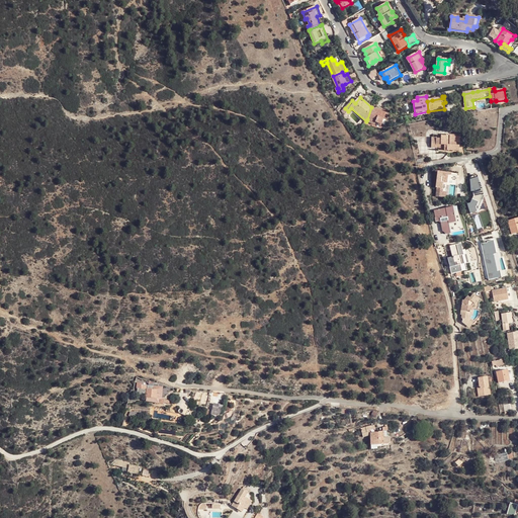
[(375,109),(371,107),(367,119),(376,123),(376,122),(377,120),(382,122),(387,112),(376,107),(375,109)]
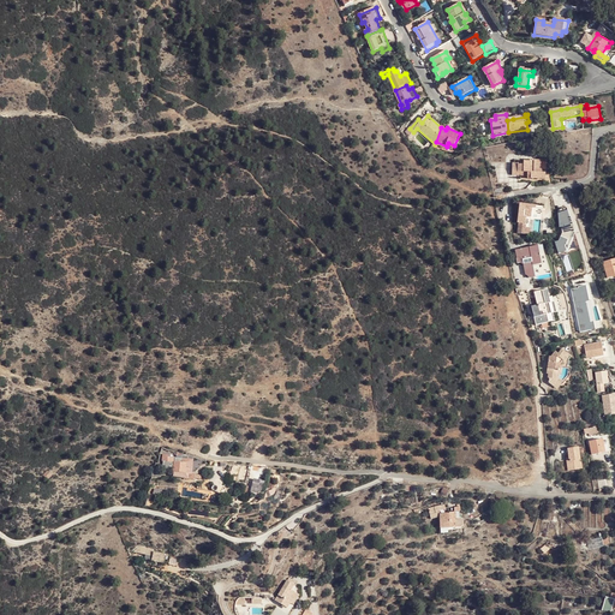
[(520,161),(520,160),(514,160),(514,174),(521,174),(521,173),(521,171),(530,171),(530,174),(530,175),(531,178),(542,179),(543,172),(539,171),(537,171),(537,161),(532,161),(532,160),(526,160),(526,161),(520,161)]
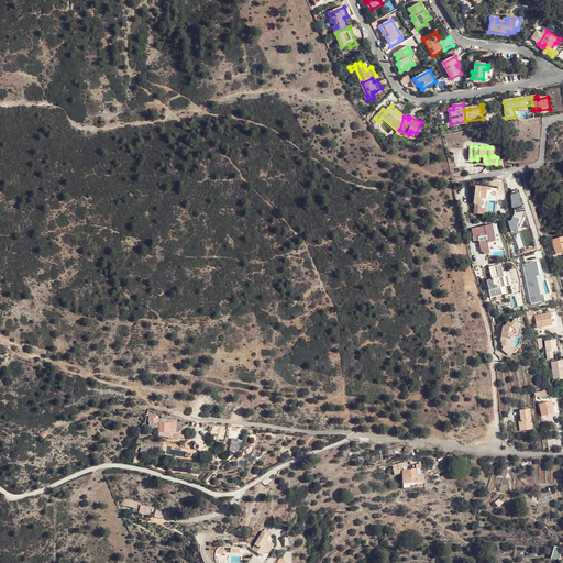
[(486,188),(475,188),(474,206),(476,206),(475,216),(486,216),(486,210),(481,210),(482,200),(486,200),(486,188)]
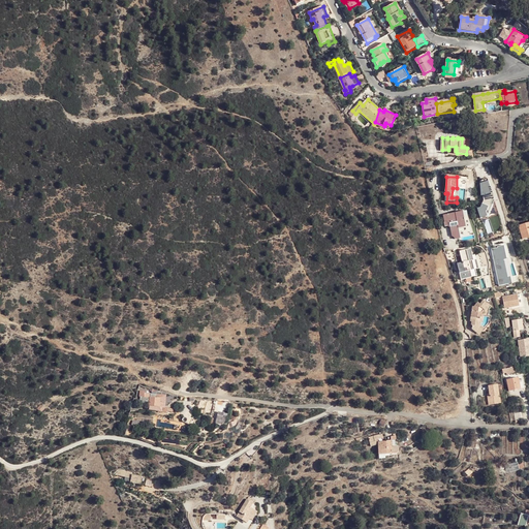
[(476,207),(479,217),(496,213),(487,178),(477,181),(484,205),(476,207)]
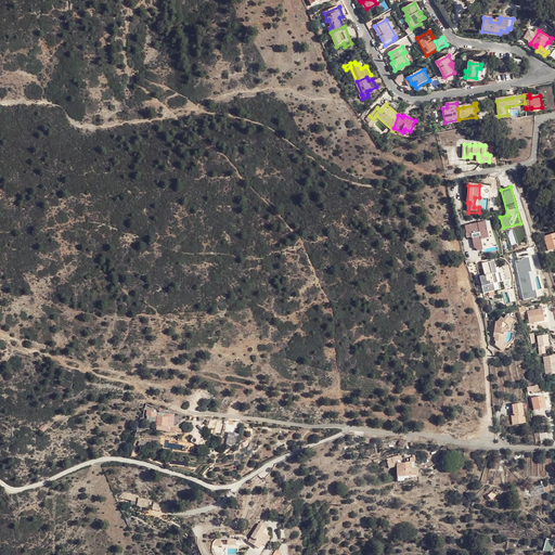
[(486,252),(495,250),(491,219),(463,223),(465,237),(473,236),(475,249),(485,248),(486,252)]
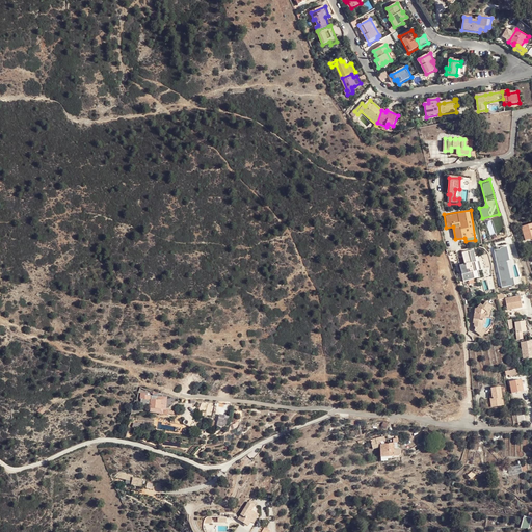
[(474,259),(476,258),(474,250),(462,254),(466,265),(460,267),(464,283),(470,281),(477,280),(481,277),(480,271),(482,270),(481,262),(477,262),(475,263),(474,259)]
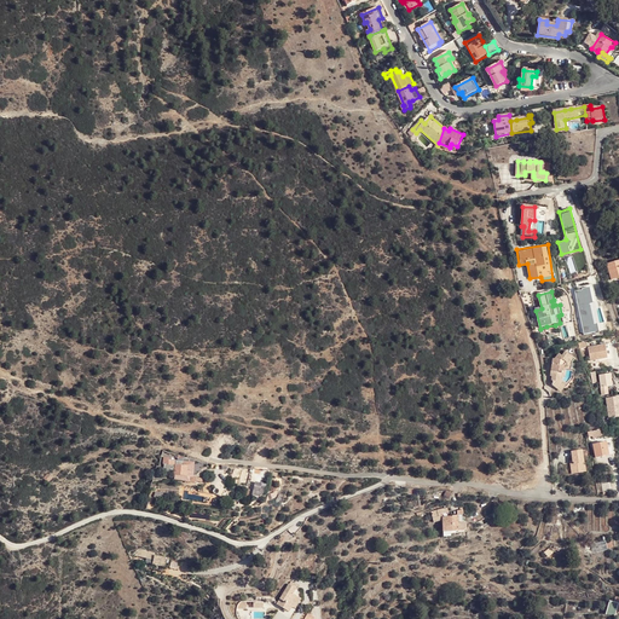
[(607,358),(601,359),(602,362),(613,359),(611,343),(605,345),(607,358)]
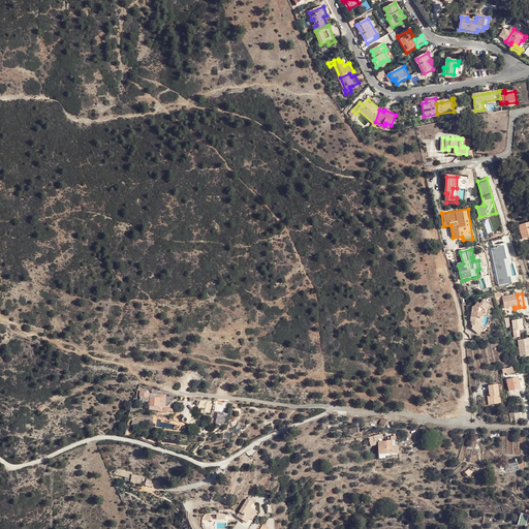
[(504,308),(514,307),(519,306),(517,294),(502,297),(504,308)]
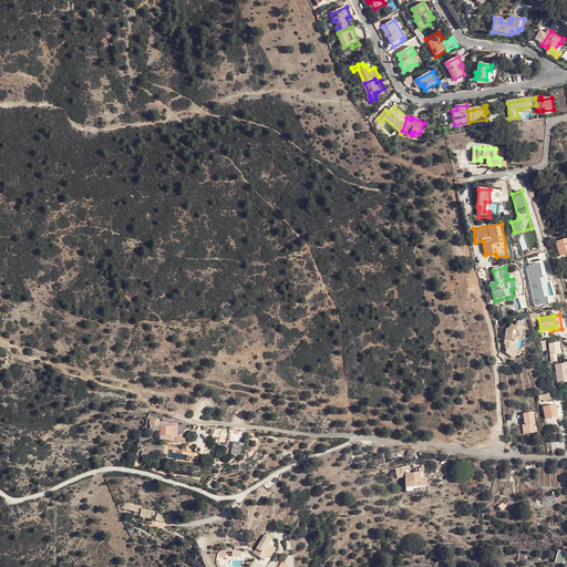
[(507,327),(504,338),(507,339),(507,341),(506,341),(505,343),(504,348),(505,348),(504,352),(511,358),(514,352),(513,351),(512,350),(514,341),(515,340),(516,334),(519,331),(521,332),(525,327),(519,321),(516,326),(513,323),(509,328),(507,327)]
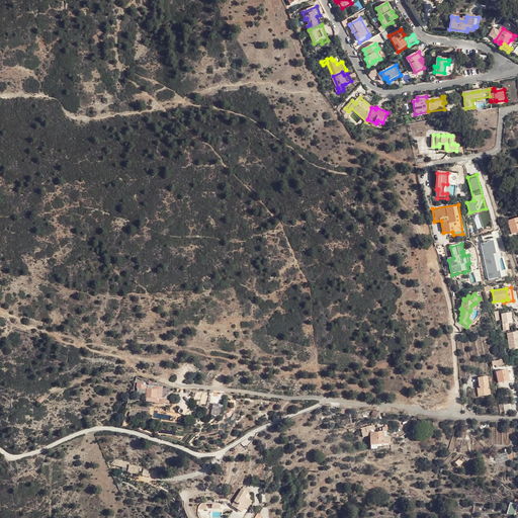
[(512,323),(510,313),(501,314),(504,330),(509,329),(508,324),(512,323)]
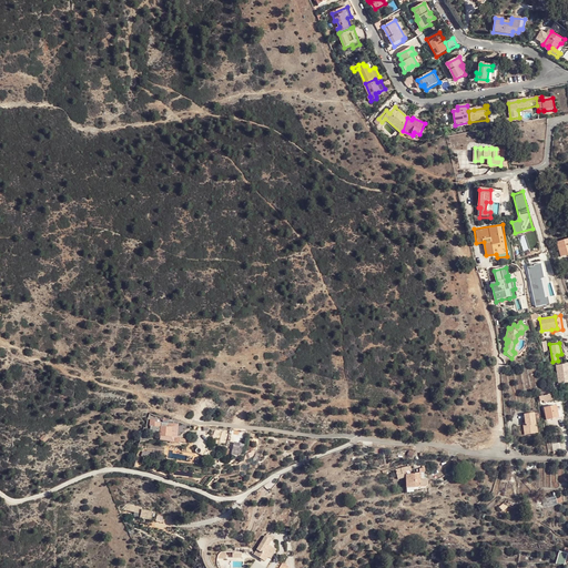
[(567,369),(558,372),(560,384),(567,383),(567,369)]
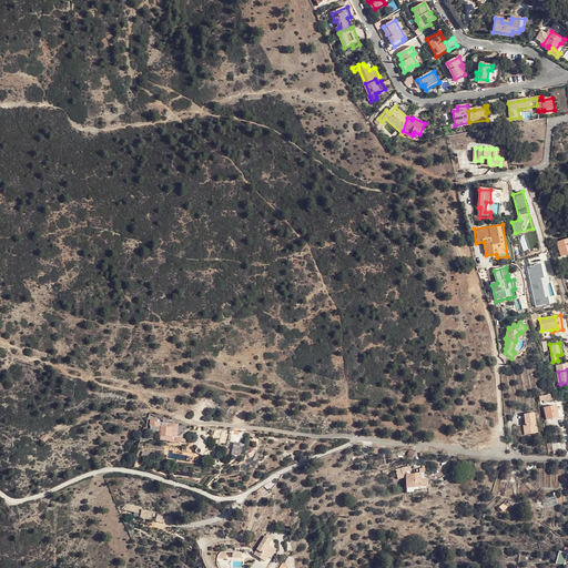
[(557,406),(545,408),(547,421),(559,418),(557,406)]
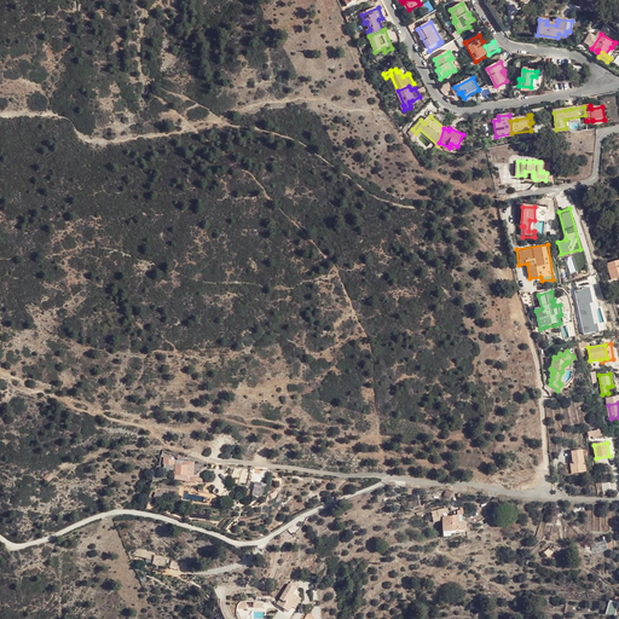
[(583,450),(571,452),(572,461),(573,464),(574,469),(583,468),(583,463),(584,463),(583,450)]
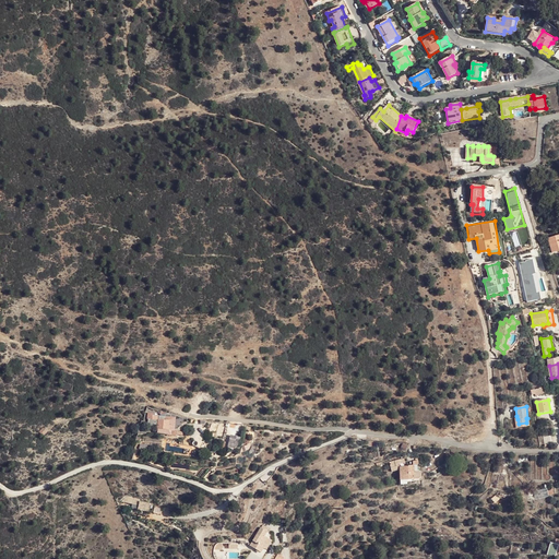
[(157,431),(174,432),(176,416),(147,414),(147,421),(158,423),(157,431)]
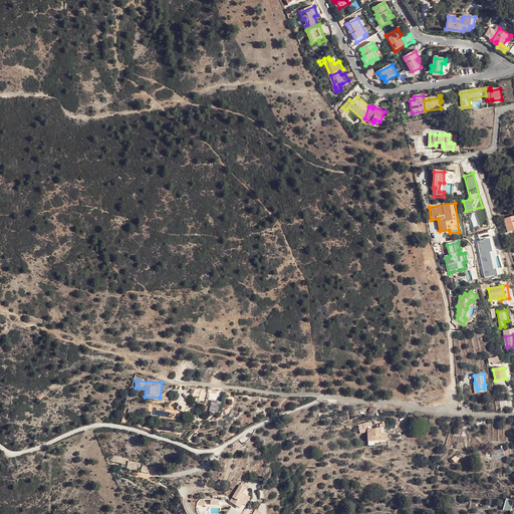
[(486,390),(486,389),(484,389),(477,390),(476,386),(474,386),(475,394),(481,393),(480,391),(486,390)]
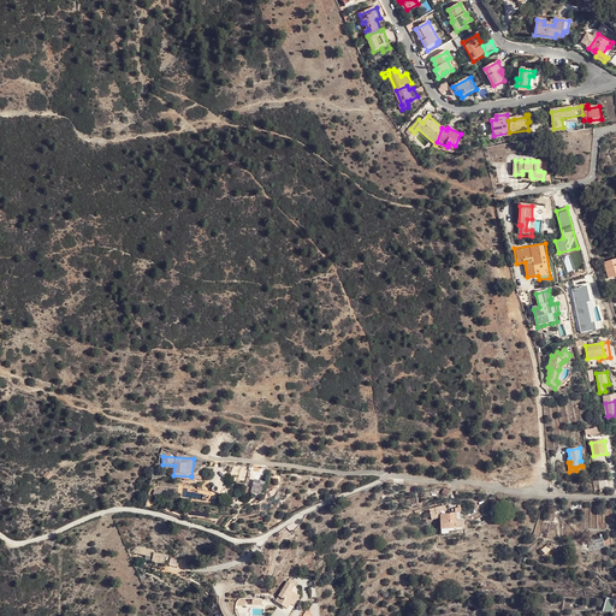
[(457,528),(456,513),(440,514),(442,529),(444,529),(449,529),(457,528)]
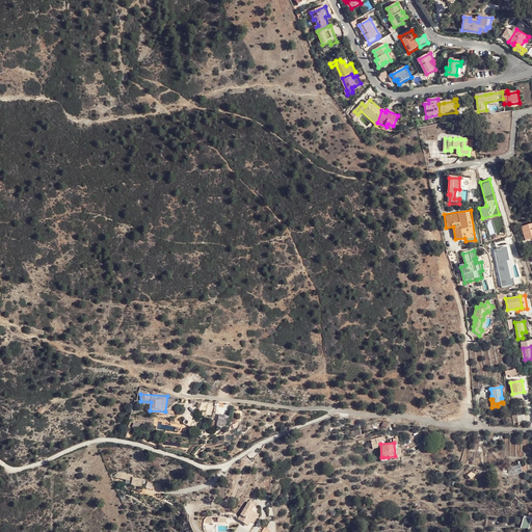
[(522,463),(509,467),(512,475),(524,472),(524,471),(528,470),(527,463),(522,464),(522,463)]
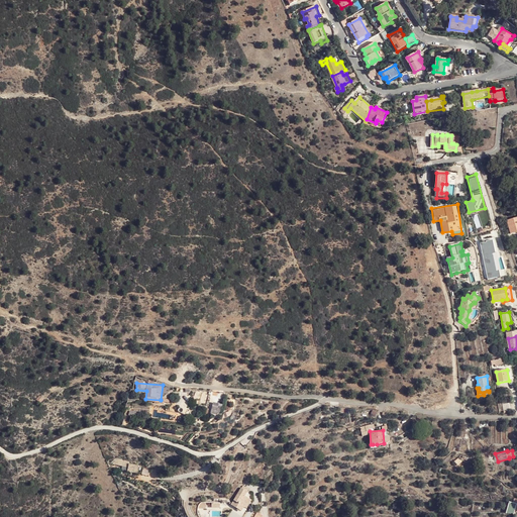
[(113,463),(127,467),(128,461),(114,458),(113,463)]
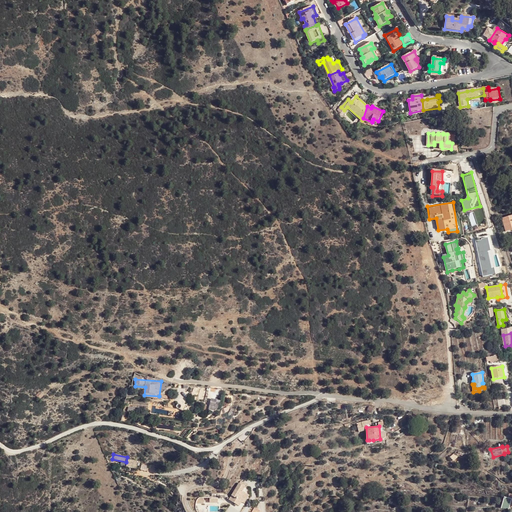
[(137,461),(128,460),(127,466),(136,468),(137,461)]
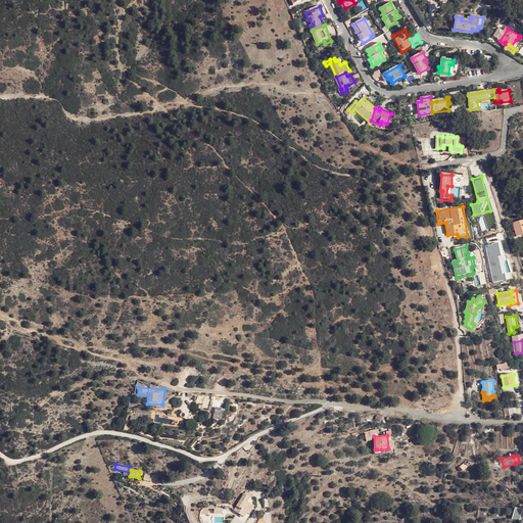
[(244,492),(237,506),(239,507),(239,509),(240,510),(238,513),(244,516),(246,511),(251,503),(247,501),(250,496),(244,492)]
